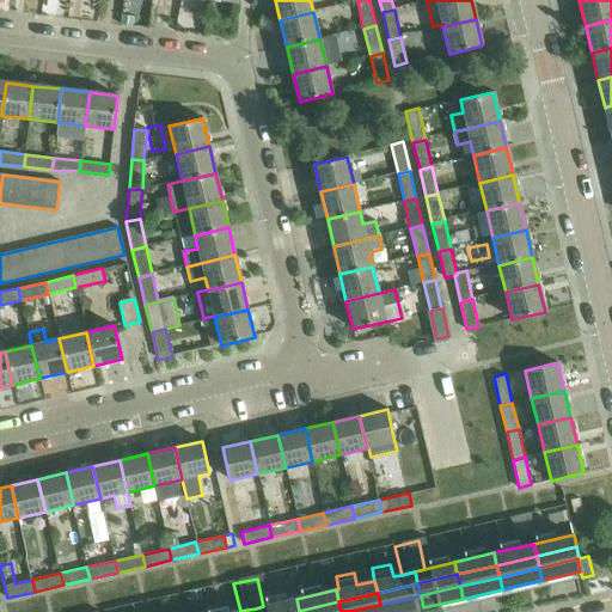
[(381,611),(403,611),(417,610),(423,607),(421,595),(380,605),(381,611)]
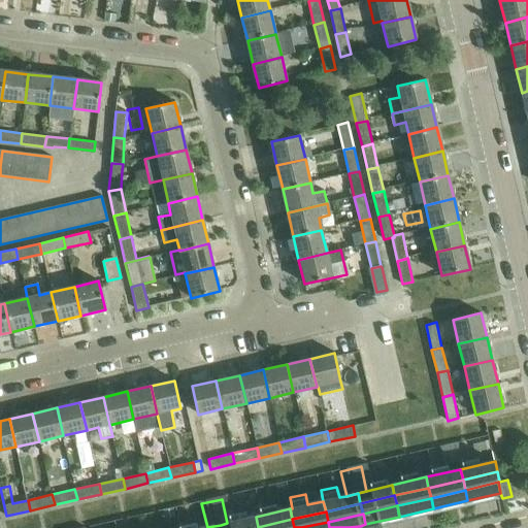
[(222,527),(254,527),(258,527),(256,517),(227,523),(221,525),(222,527)]
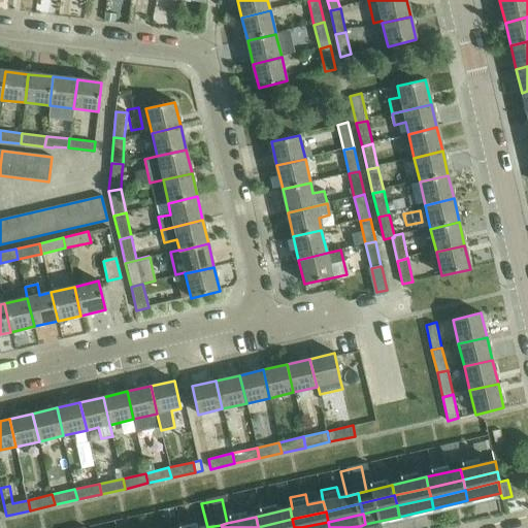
[(258,527),(294,527),(292,519),(258,527)]
